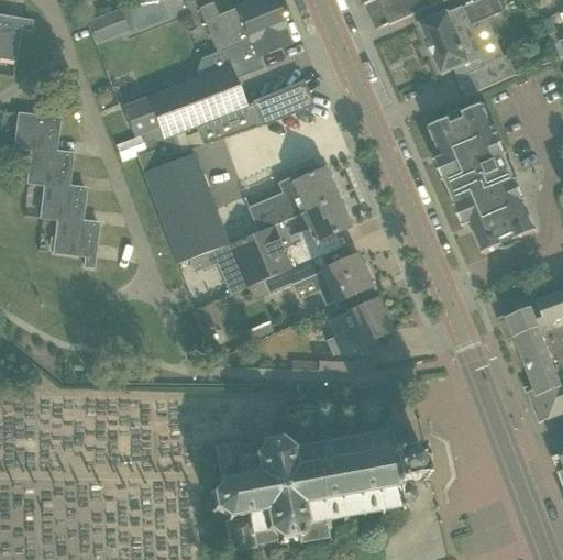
[(142,0),(143,18),(183,15),(181,0),(142,0)]
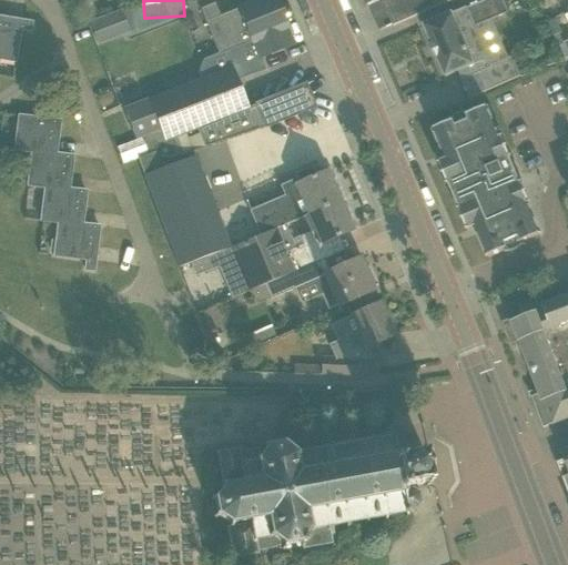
[(198,70),(200,77),(231,64),(232,68),(261,56),(294,43),(287,27),(288,27),(277,0),(252,0),(220,13),(214,1),(201,6),(220,52),(202,58),(198,70)]
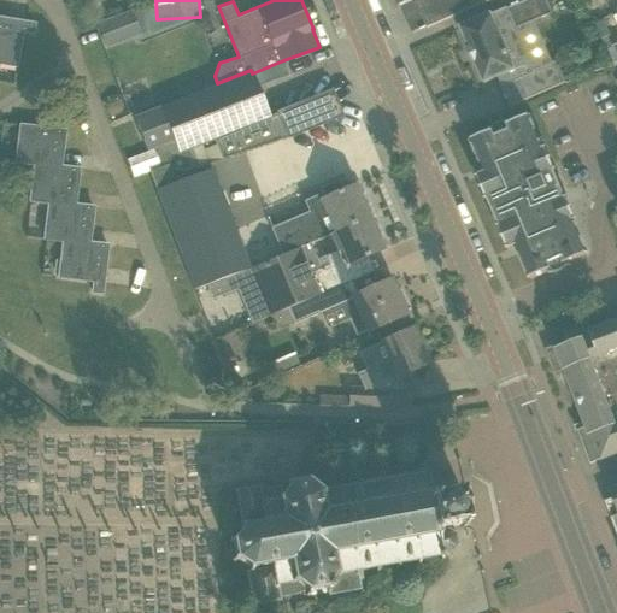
[(413,28),(413,30),(427,24),(427,25),(450,16),(485,0),(395,0),(398,4),(406,0),(409,0),(421,25),(413,28)]
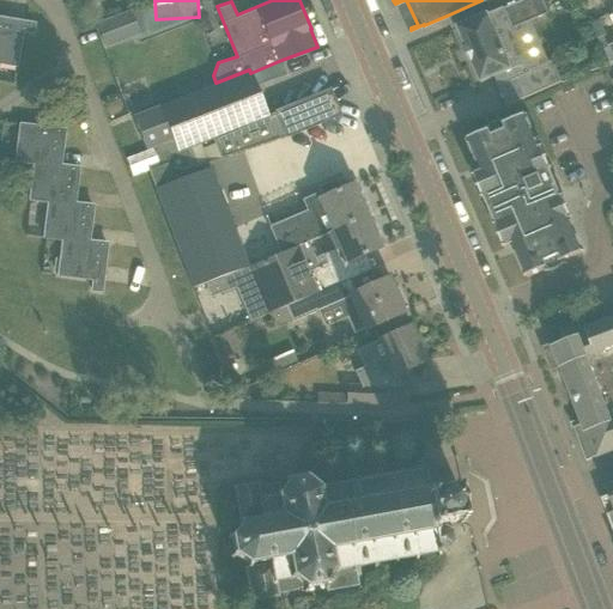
[(507,103),(562,79),(553,58),(536,64),(519,23),(550,10),(545,0),(520,0),(480,17),(479,16),(457,25),(466,44),(465,46),(471,61),(473,60),(481,80),(495,74),(499,84),(516,77),(523,95),(507,103)]
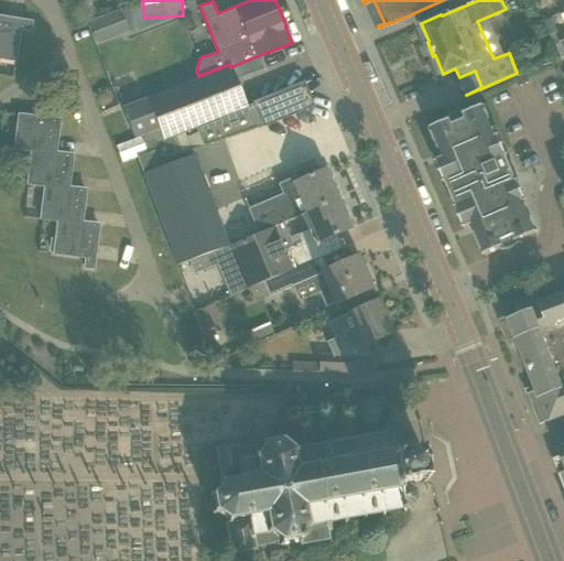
[(0,56),(14,58),(20,27),(29,29),(31,20),(0,14),(0,56)]
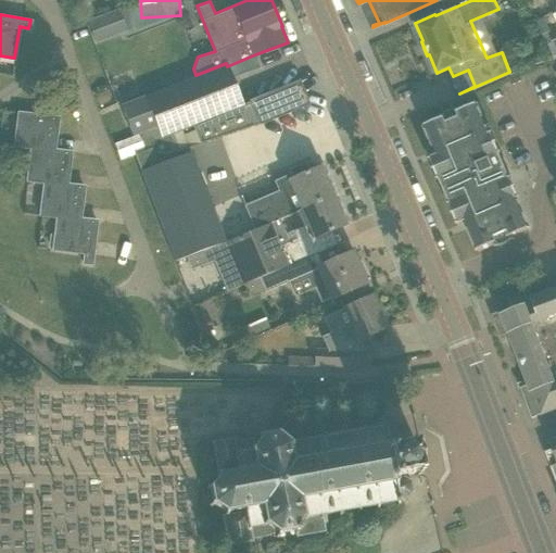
[(97,16),(86,21),(95,41),(105,37),(97,16)]
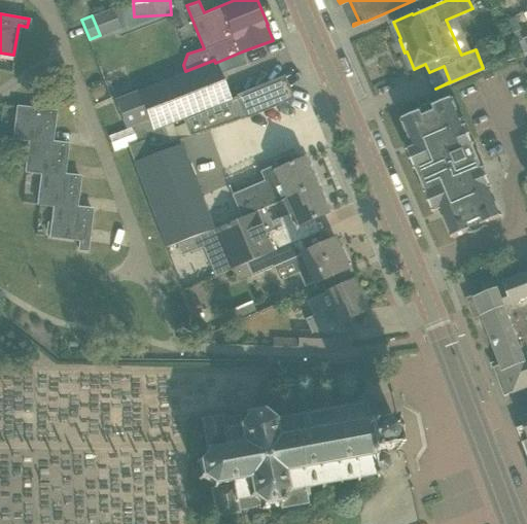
[(143,138),(157,144),(170,140),(164,126),(183,118),(189,134),(244,115),(245,116),(291,97),(283,76),(230,98),(219,72),(245,63),(242,51),(215,63),(214,60),(185,71),(114,100),(126,127),(132,125),(138,140),(143,138)]
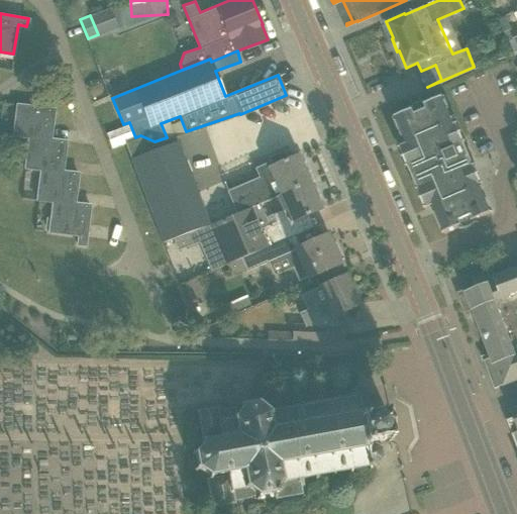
[(453,123),(442,96),(395,116),(407,143),(400,146),(425,207),(432,204),(444,231),(492,212),(480,184),(482,183),(456,122),(453,123)]
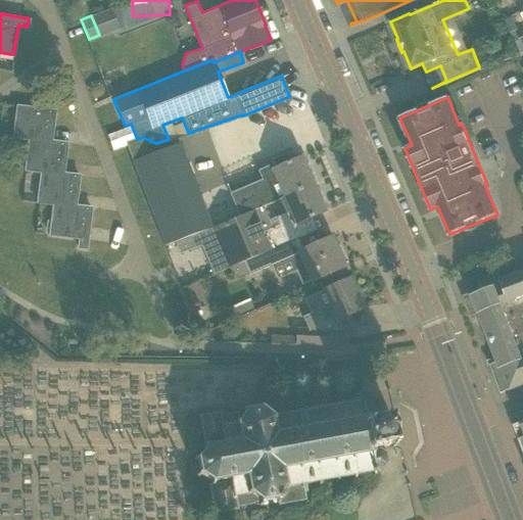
[(29,138),(50,140),(54,109),(16,104),(12,136),(29,138)]
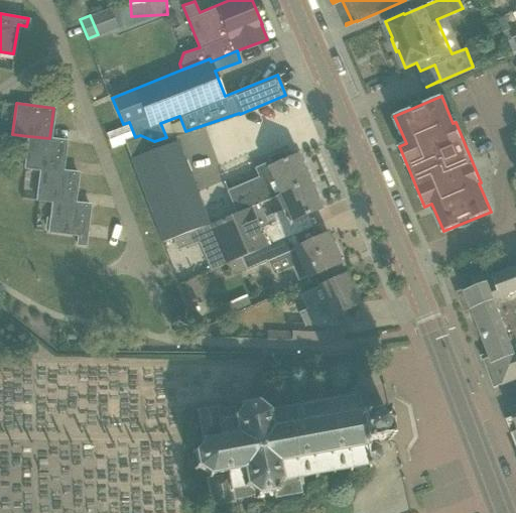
[(135,137),(124,141),(127,148),(130,157),(162,240),(172,236),(180,233),(182,232),(196,227),(209,222),(191,177),(176,139),(168,142),(146,151),(140,135),(135,137)]
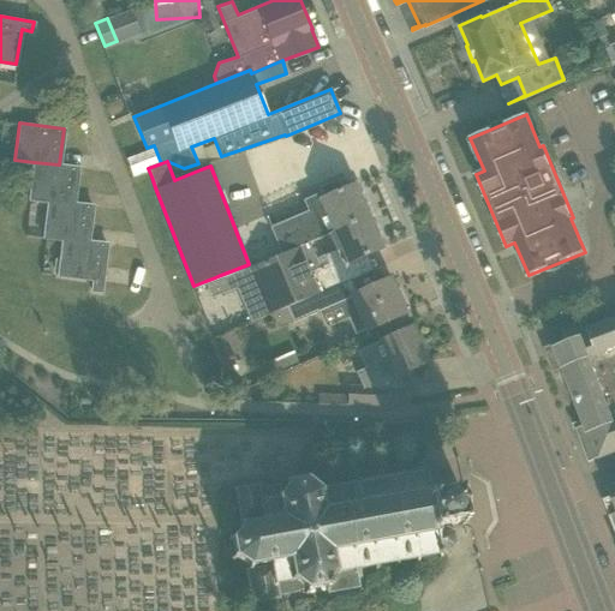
[(48,201),(73,202),(78,166),(59,165),(34,162),(29,198),(48,201)]
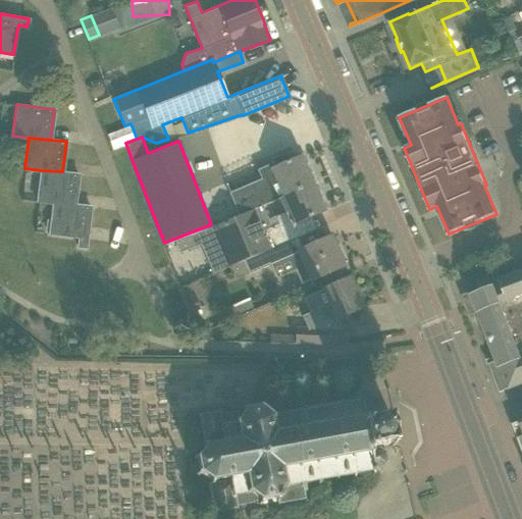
[(260,176),(247,183),(257,206),(280,196),(312,183),(312,182),(312,180),(307,167),(306,167),(301,156),(303,155),(302,154),(291,159),(286,151),(270,158),(272,161),(257,168),(260,176)]
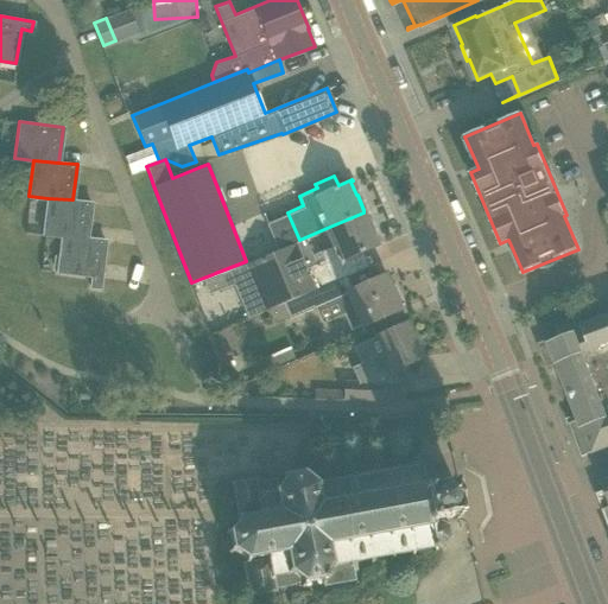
[(62,235),(87,237),(92,202),(73,199),(48,198),(43,233),(62,235)]
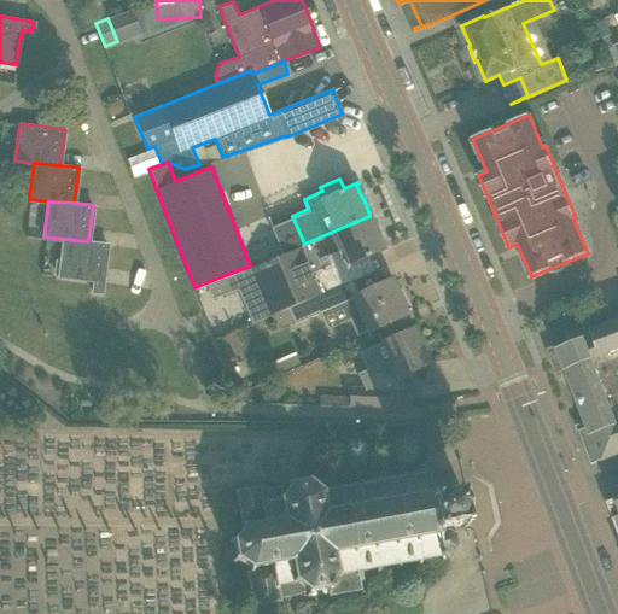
[(283,253),(250,265),(269,315),(270,314),(287,307),(289,307),(325,291),(355,278),(354,276),(348,280),(342,265),(385,247),(385,246),(383,246),(369,216),(332,232),(339,247),(325,255),(316,258),(310,241),(304,244),(297,247),(283,253)]
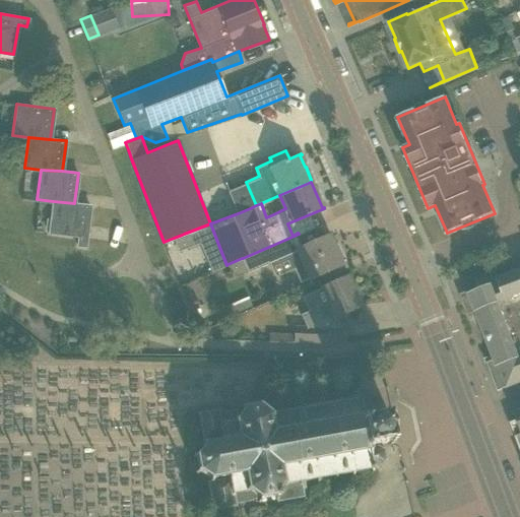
[(77,245),(85,246),(90,205),(74,203),(53,201),(49,232),(78,236),(77,245)]
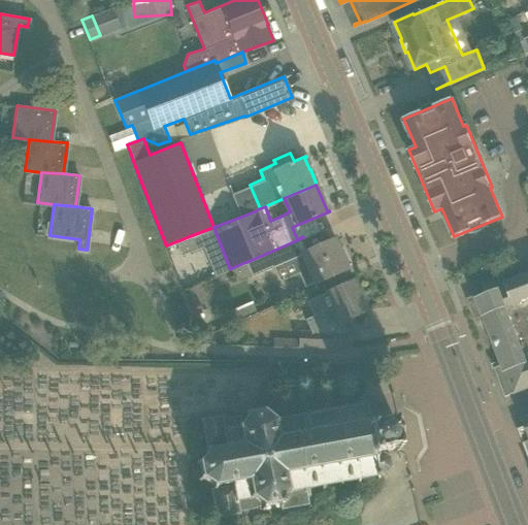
[(245,262),(231,268),(236,280),(251,273),(252,274),(291,258),(293,257),(301,254),(306,268),(299,271),(304,285),(312,282),(328,275),(347,267),(334,238),(306,251),(301,239),(303,238),(303,237),(277,249),(246,262),(245,262)]
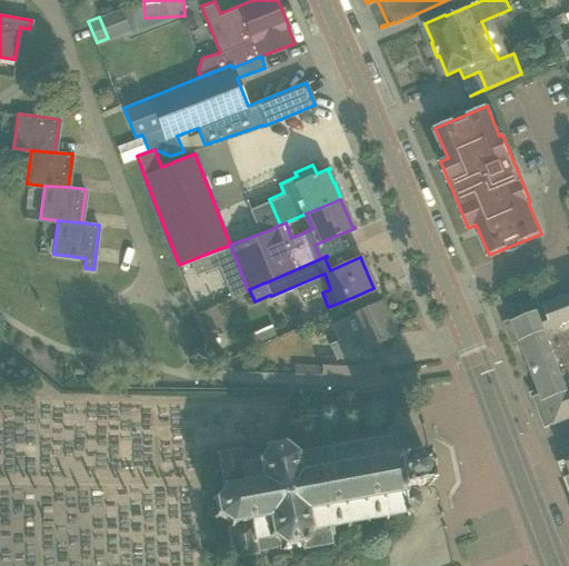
[(532,395),(545,426),(568,416),(568,293),(545,303),(542,297),(520,305),(525,316),(509,321),(515,339),(519,337),(540,393),(532,395)]
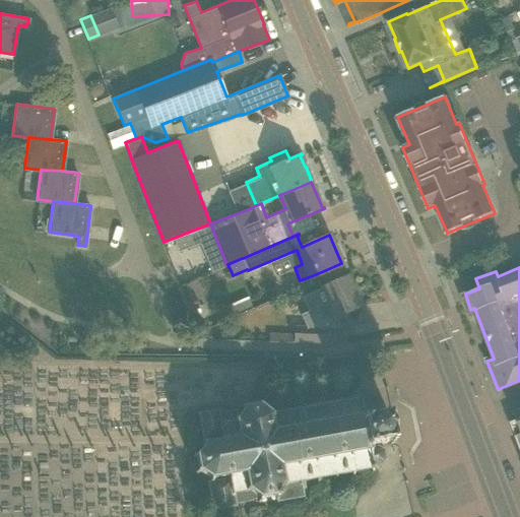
[(295,340),(328,341),(346,339),(344,324),(338,325),(335,316),(361,305),(347,274),(321,287),(327,302),(301,313),(306,325),(295,325),(295,332),(268,331),(268,340),(294,341),(295,340)]
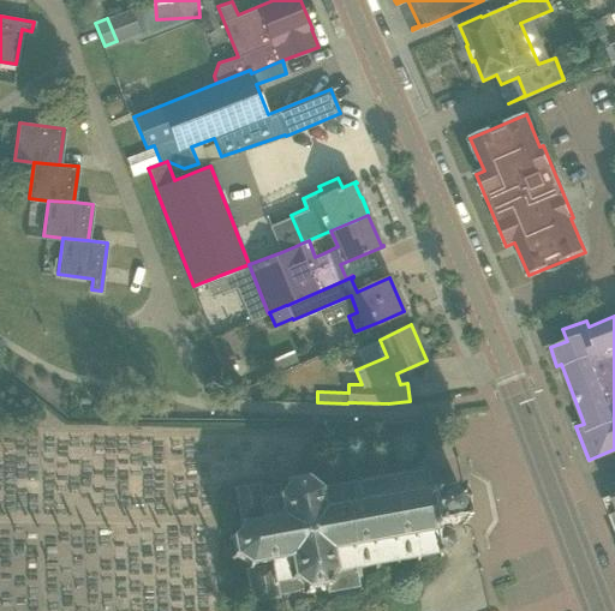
[(284,478),(286,481),(280,493),(279,483),(258,486),(258,481),(233,486),(240,520),(238,520),(240,523),(233,535),(228,535),(227,538),(232,539),(234,553),(231,556),(232,558),(236,555),(248,563),(248,568),(245,568),(251,601),(279,597),(278,593),(296,589),(304,586),(305,586),(304,591),(308,592),(309,587),(323,585),(326,588),(327,587),(328,589),(358,585),(356,567),(374,563),(375,567),(377,567),(376,563),(394,559),(395,563),(398,563),(396,559),(415,556),(416,559),(418,559),(418,556),(437,552),(439,556),(443,556),(446,555),(448,553),(449,552),(452,551),(453,550),(454,549),(455,546),(457,544),(457,543),(457,540),(457,538),(457,535),(457,533),(455,532),(452,525),(464,522),(464,520),(466,520),(465,515),(464,515),(460,493),(461,492),(460,489),(458,489),(458,486),(440,490),(439,485),(433,486),(429,467),(425,467),(425,463),(423,465),(423,468),(404,472),(402,468),(400,468),(401,472),(382,475),(382,472),(380,473),(380,477),(362,479),(362,475),(358,477),(359,480),(341,484),(340,480),(338,480),(339,484),(324,486),(323,485),(318,487),(308,478),(308,473),(305,473),(305,478),(304,474),(288,477),(288,480),(286,477),(284,478)]
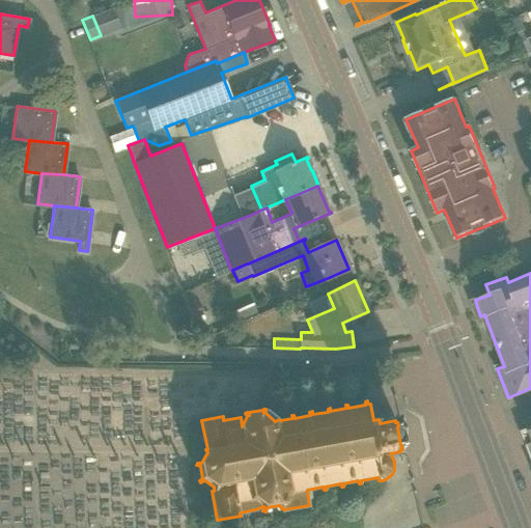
[(530,418),(525,420),(528,428),(521,431),(530,459),(530,418)]
